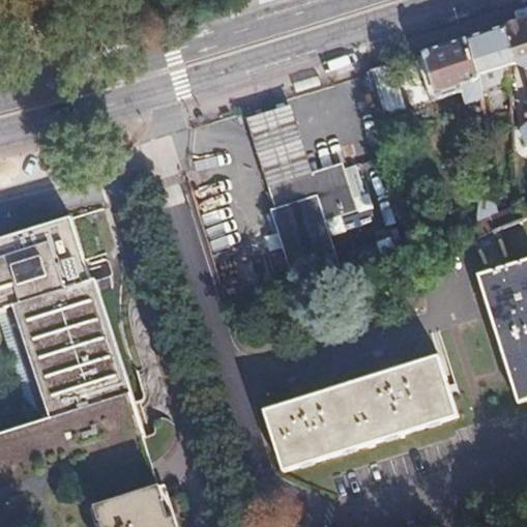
[(526,16),(526,17),(502,24),(511,61),(524,66),(526,65),(526,16)]
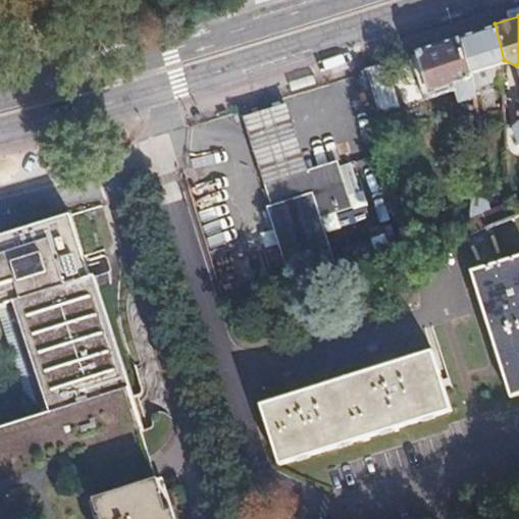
[(116,16),(109,18),(112,26),(118,23),(116,16)]
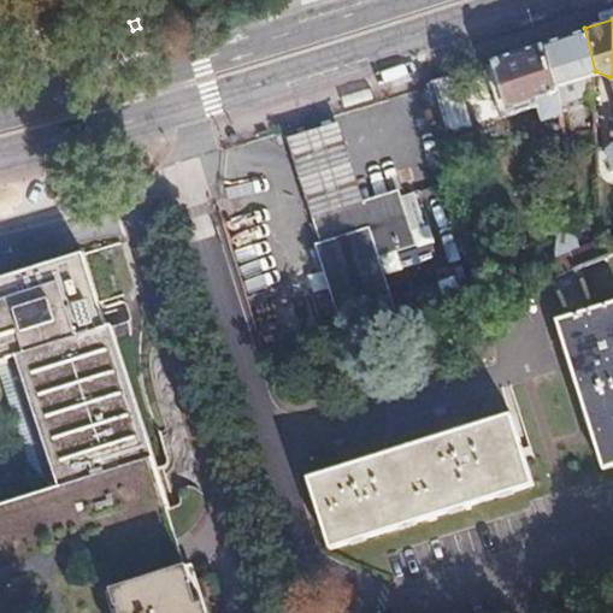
[(595,71),(584,28),(556,36),(541,42),(558,99),(589,88),(589,74),(595,71)]
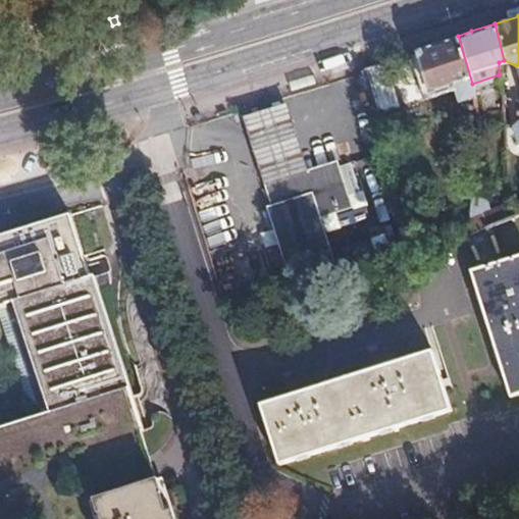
[(472,84),(458,36),(428,45),(407,52),(408,57),(405,58),(410,71),(412,70),(414,74),(421,71),(428,93),(451,86),(456,98),(473,93),(472,85),(472,84)]
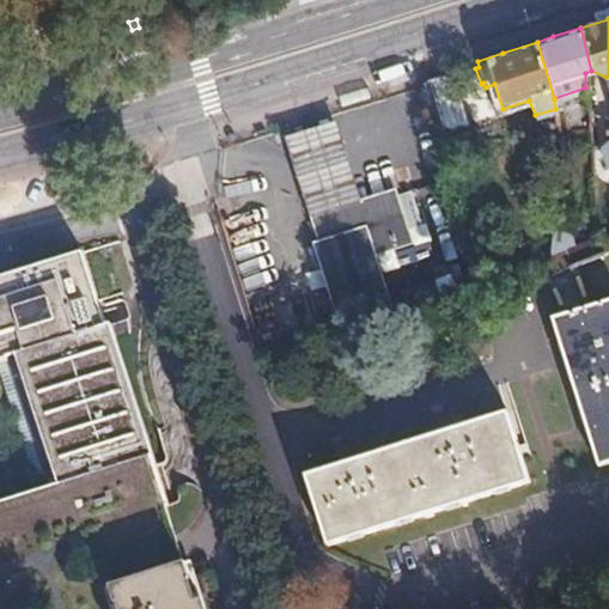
[(466,121),(449,69),(422,78),(439,128),(466,121)]
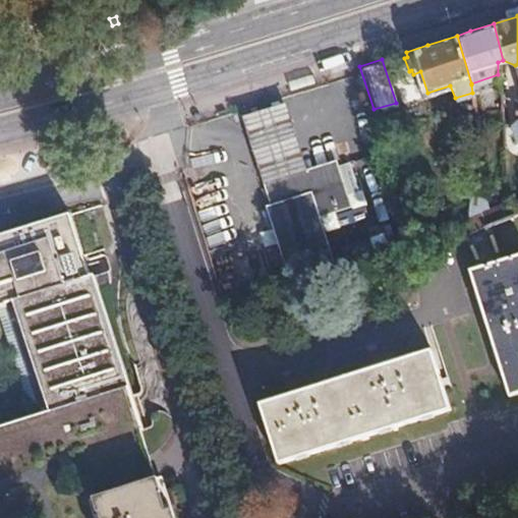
[(362,83),(357,67),(344,71),(347,81),(354,79),(356,85),(362,83)]
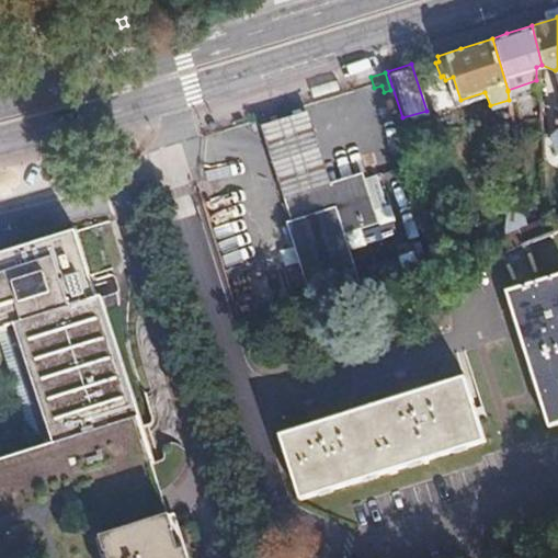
[(557,150),(557,102),(554,104),(554,126),(550,133),(548,134),(554,151),(557,150)]
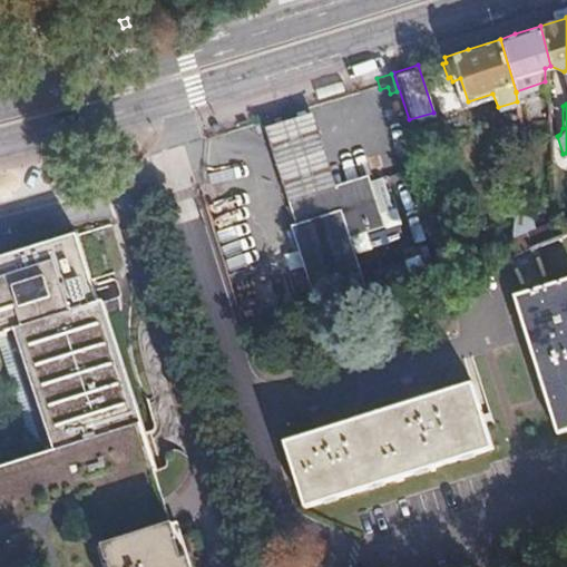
[(338,191),(312,111),(263,128),(294,227),(300,225),(293,204),(338,191)]
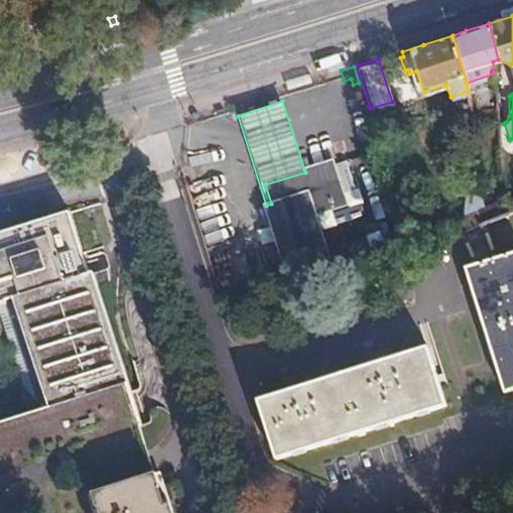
[(266,206),(264,207),(286,277),(331,263),(315,215),(345,206),(332,163),(305,172),(265,184),(271,204),(266,206)]
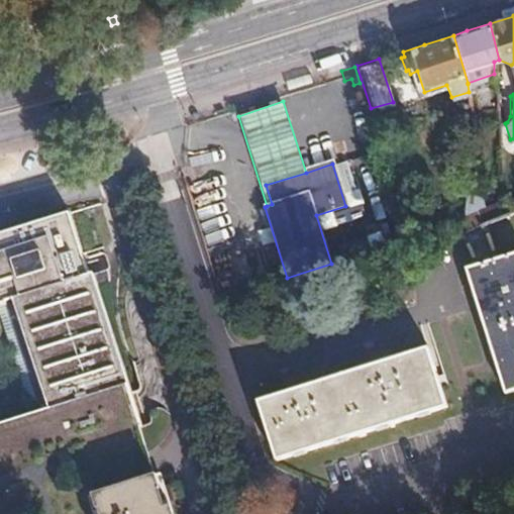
[(459,229),(500,214),(496,203),(461,214),(459,229)]
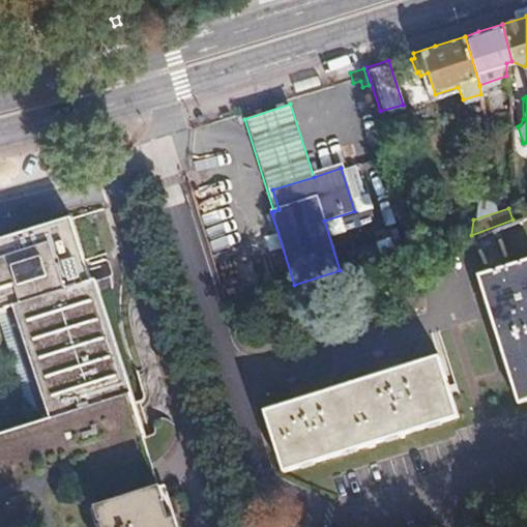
[(0,308),(11,304),(47,417),(128,391),(92,280),(89,281),(68,217),(0,239),(0,308)]
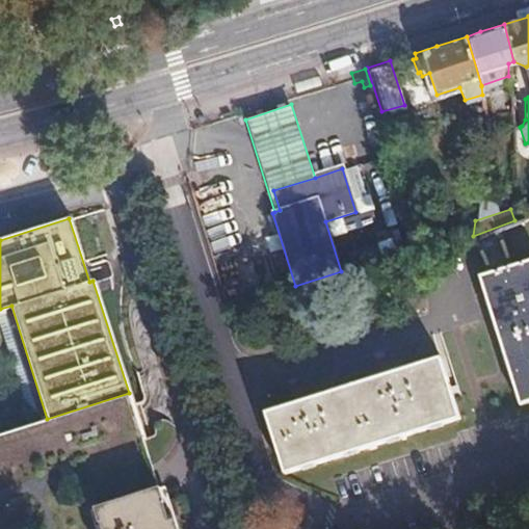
[(528,255),(476,272),(518,401),(528,397),(528,255)]
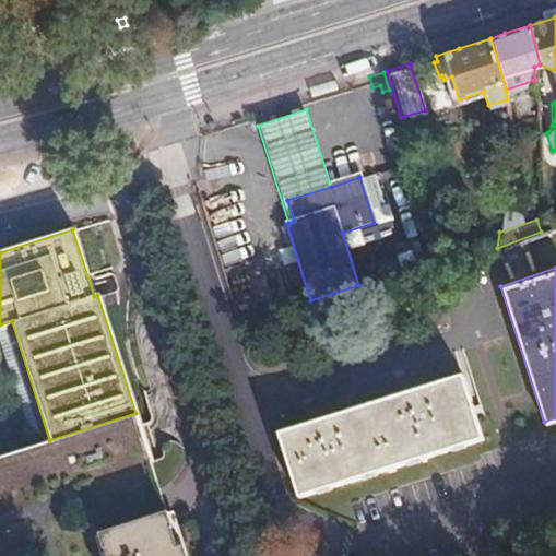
[(275,430),(296,494),(480,437),(460,374),(275,430)]
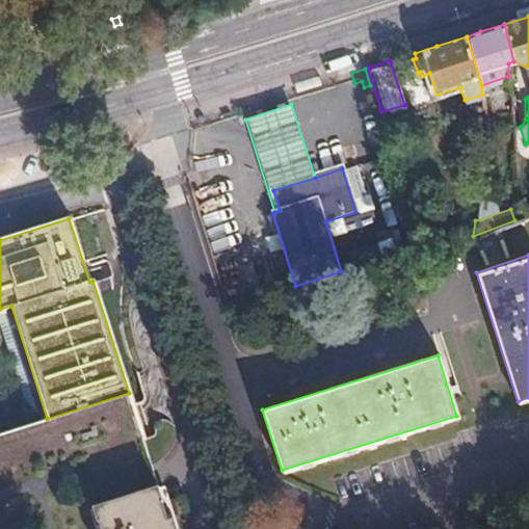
[(0,528),(100,528),(97,518),(160,498),(154,478),(129,393),(47,419),(0,433),(0,528)]
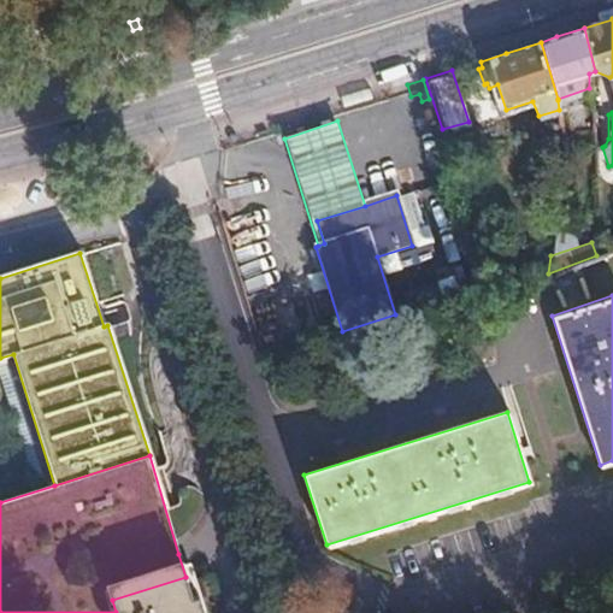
[(196,612),(186,577),(112,600),(116,612),(196,612)]
